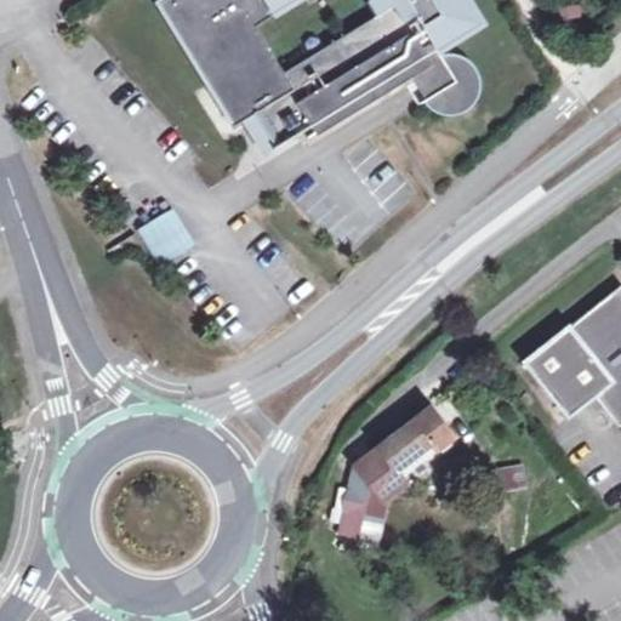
[(183,0),(170,0),(160,6),(233,129),(238,125),(169,10),(183,0)]
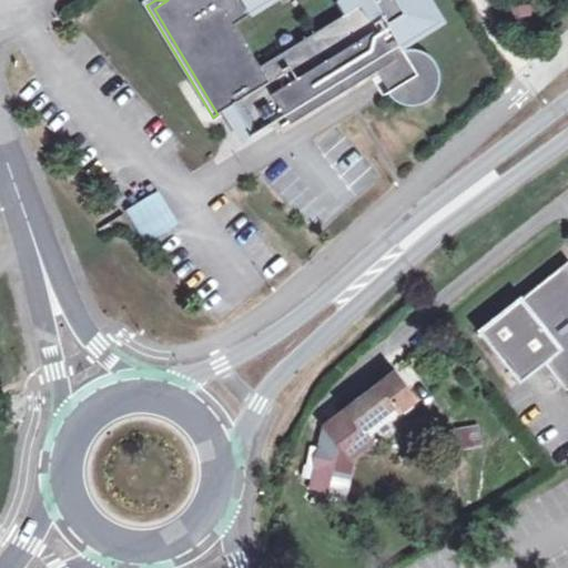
[(277,122),(282,128),(376,72),(388,94),(392,93),(427,72),(426,70),(424,68),(422,66),(417,63),(414,63),(411,62),(407,63),(405,63),(402,66),(394,52),(412,42),(393,10),(408,0),(168,0),(154,9),(217,114),(233,105),(252,138),(277,122)]
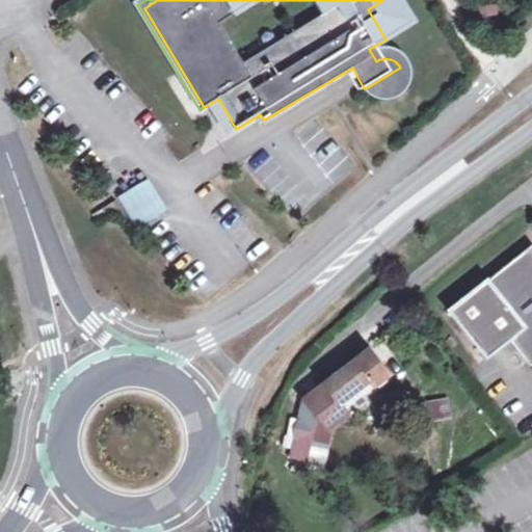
[(400,68),(367,87),(368,88),(370,91),(373,94),(377,96),(380,97),(384,97),(389,97),(391,96),(396,94),(400,89),(401,86),(403,82),(403,78),(403,75),(402,71),(400,68)]
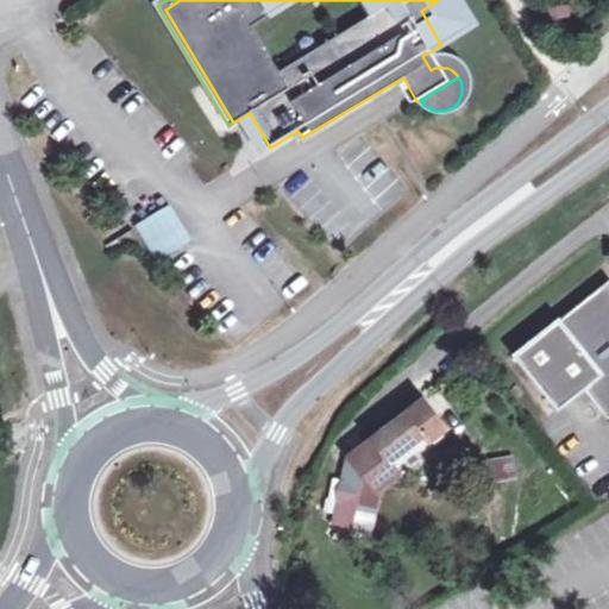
[(137,226),(157,259),(187,242),(167,208),(137,226)]
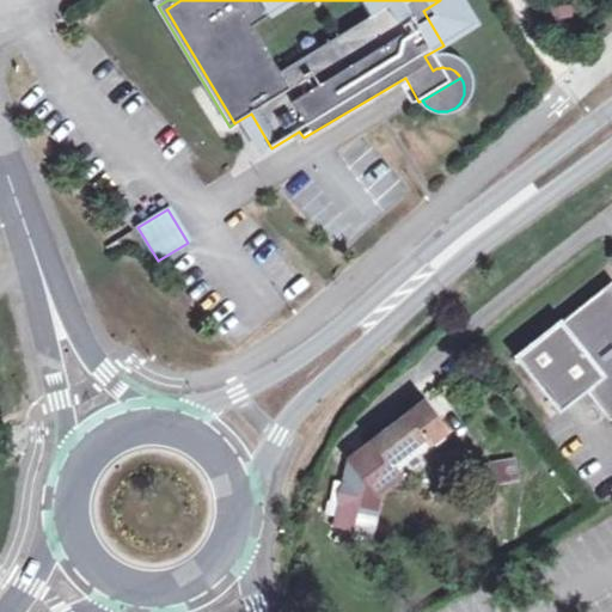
[(611,420),(611,281),(518,356),(561,411),(587,391),(611,421),(611,420)]
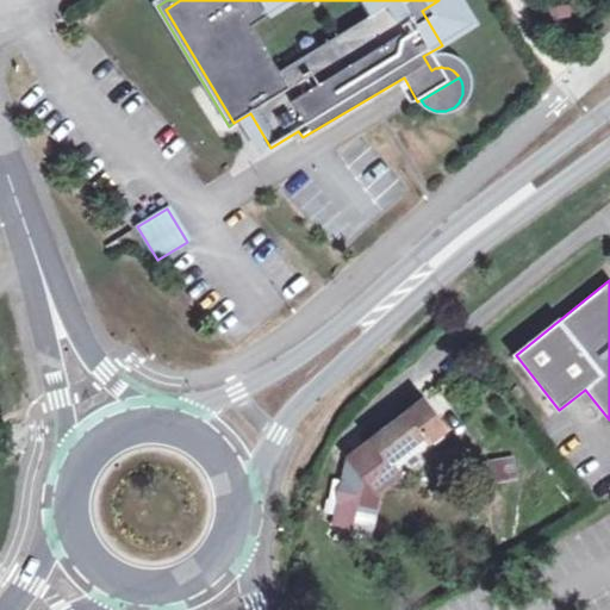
[(423,439),(428,446),(446,433),(424,402),(349,458),(372,487),(393,471),(388,465),(423,439)]
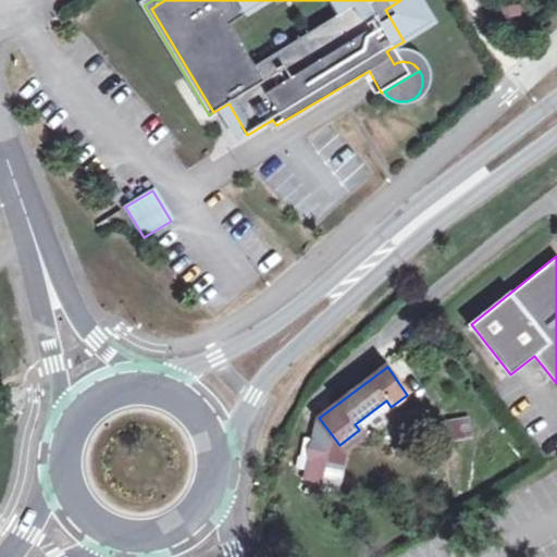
[(470,437),(469,416),(441,418),(443,440),(470,437)]
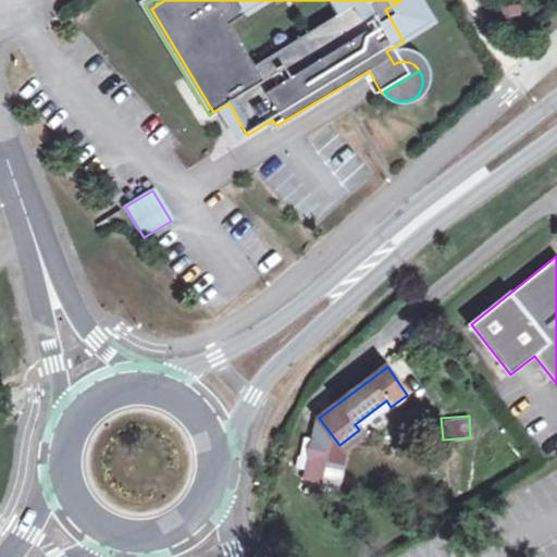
[(339,445),(319,418),(312,458),(339,461),(339,445)]
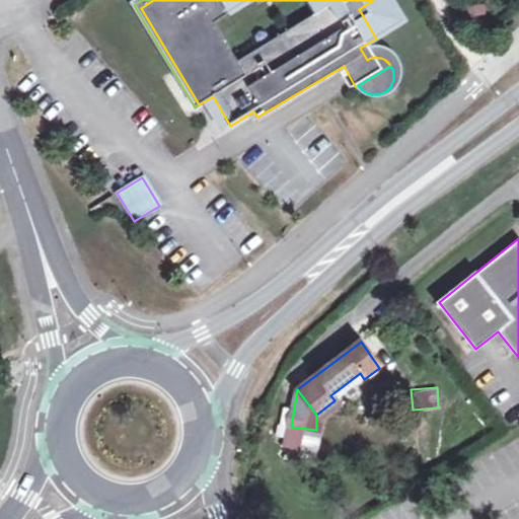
[(316,430),(291,427),(289,446),(313,450),(316,430)]
